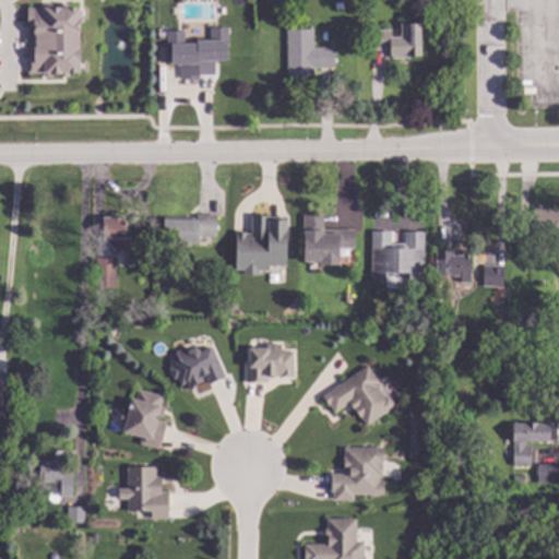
[(68,8),(78,8),(78,15),(82,15),(82,23),(78,23),(78,73),(68,73),(68,78),(59,78),(59,74),(51,74),(51,76),(43,76),(43,72),(25,73),(25,7),(42,8),(42,3),(50,3),(50,7),(55,7),(55,3),(68,3),(68,8)]
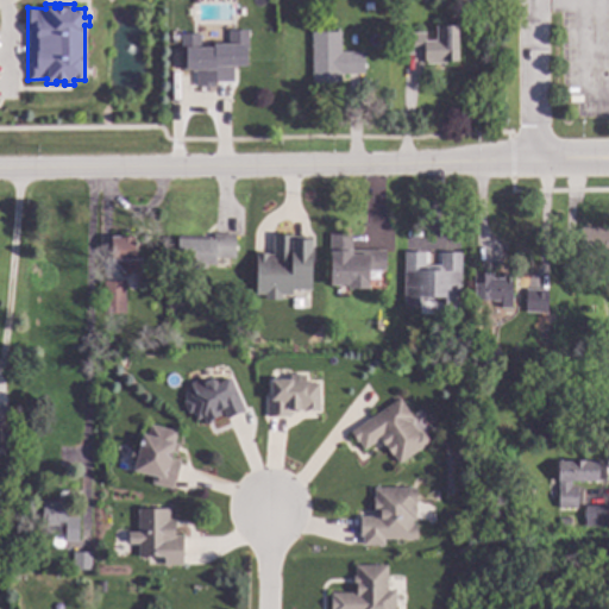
[(457,60),(424,60),(422,54),(403,54),(402,31),(425,31),(425,41),(434,41),(434,25),(456,25),(457,60)]
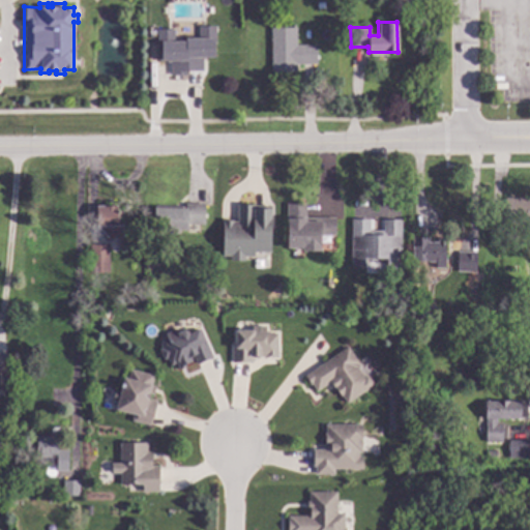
[(295,45),(316,43),(317,64),(296,64),(296,71),(270,71),(270,27),(295,27),(295,45)]
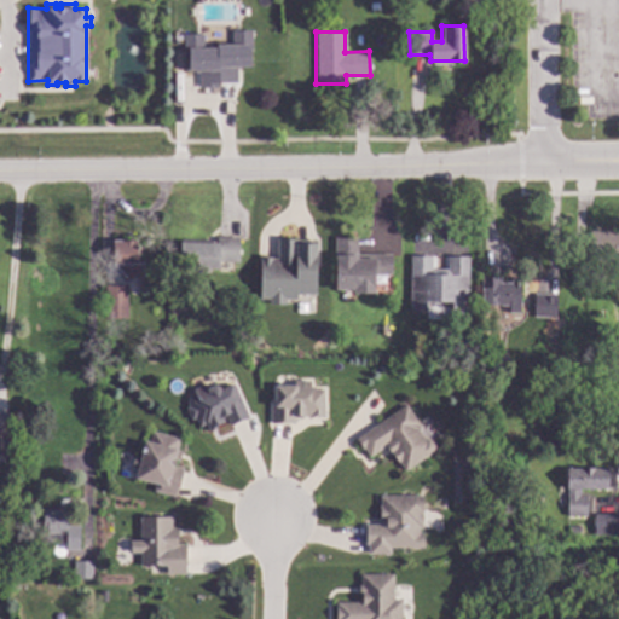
[(250,67),(235,67),(235,81),(219,82),(219,86),(198,86),(198,69),(187,69),(187,65),(184,67),(184,47),(217,47),(217,44),(250,44),(250,67)]
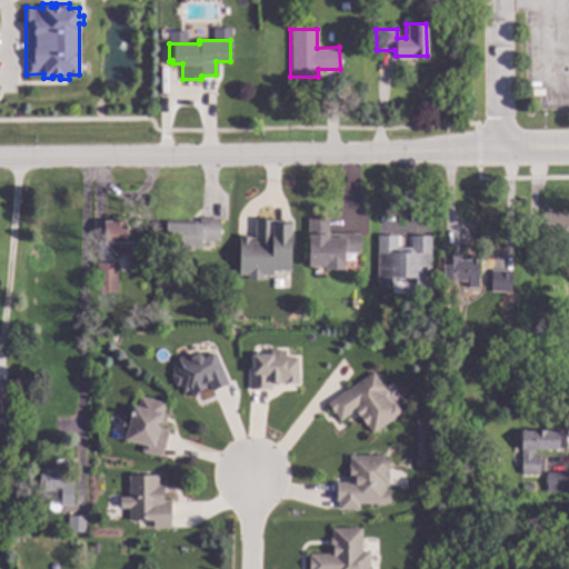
[(568,238),(542,239),(541,212),(568,212),(568,238)]
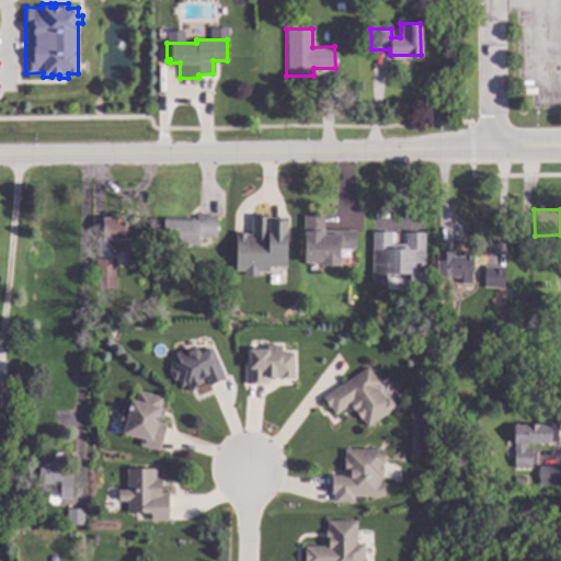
[(216,236),(197,236),(197,241),(163,241),(163,218),(195,218),(195,214),(216,214),(216,236)]
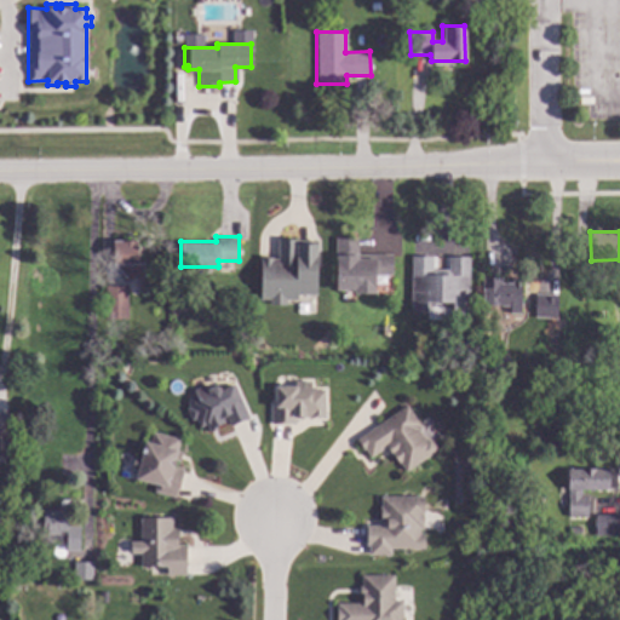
[(297,241),(316,242),(315,293),(296,293),(296,298),(285,298),(285,304),(269,304),(269,299),(259,299),(259,257),(273,257),(273,258),(277,258),(277,237),(297,237),(297,241)]
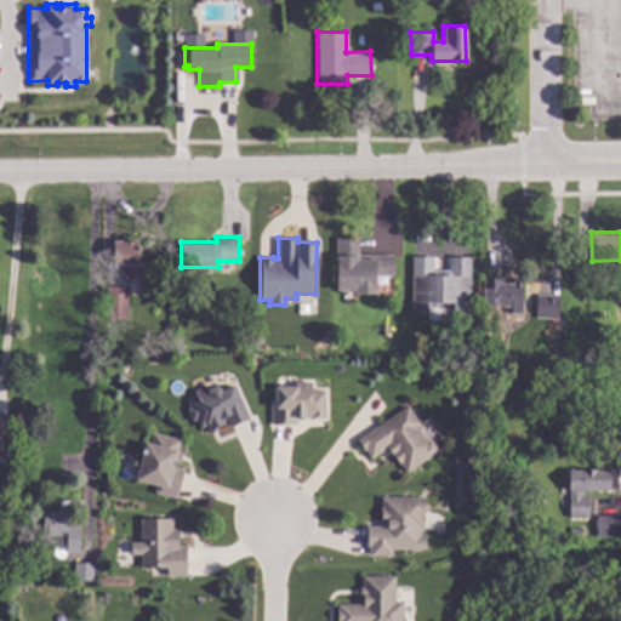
[(358,254),(392,254),(392,274),(376,274),(375,291),(354,291),(354,286),(336,285),(336,256),(335,256),(335,238),(358,238),(358,254)]
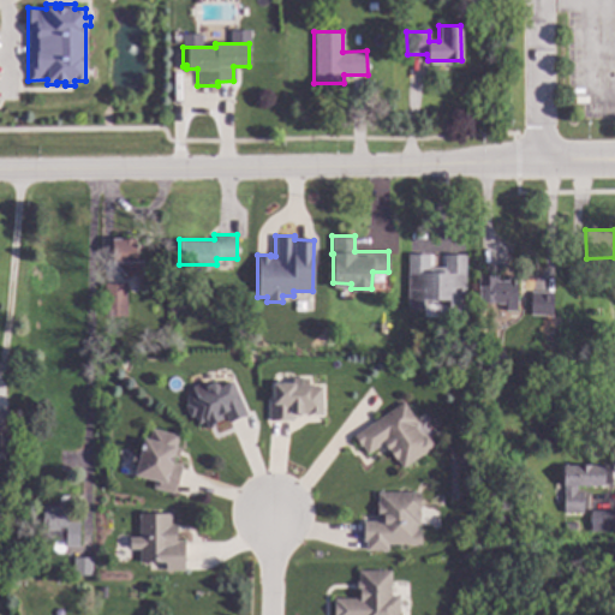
[(136,257),(141,258),(142,275),(125,275),(113,261),(113,238),(136,238),(136,257)]
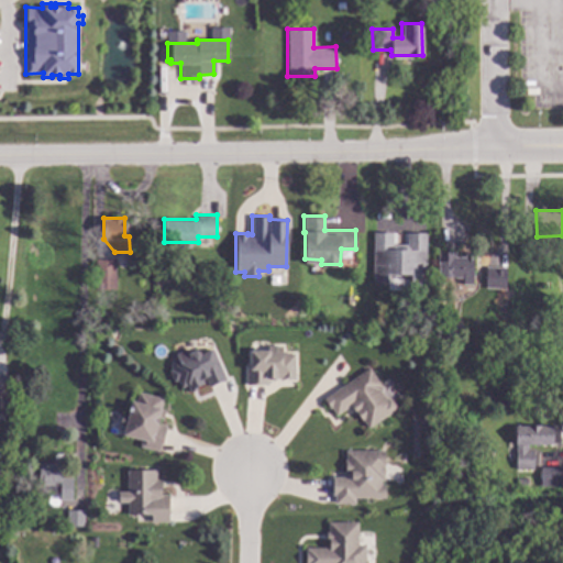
[(392,245),(406,245),(406,231),(426,232),(424,279),(408,279),(408,275),(387,275),(387,279),(372,279),(372,230),(392,231),(392,245)]
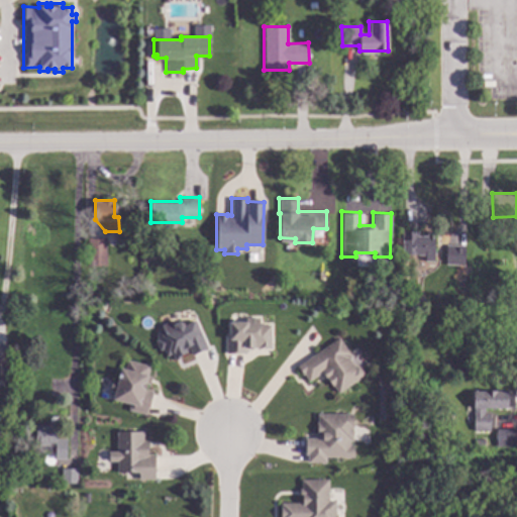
[(417,230),(417,235),(426,235),(427,232),(435,232),(434,262),(424,261),(425,254),(402,253),(402,229),(417,230)]
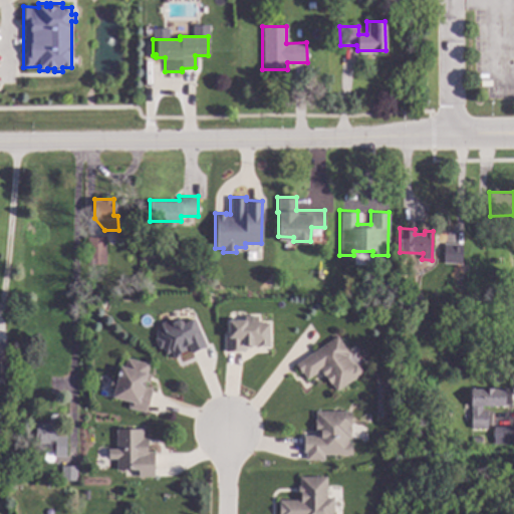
[(105,262),(86,263),(86,236),(104,235),(105,262)]
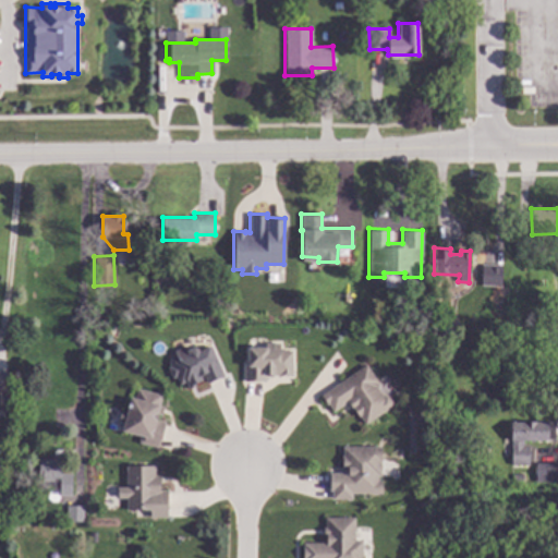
[(501,265),(500,287),(497,286),(480,286),(481,264),(501,265)]
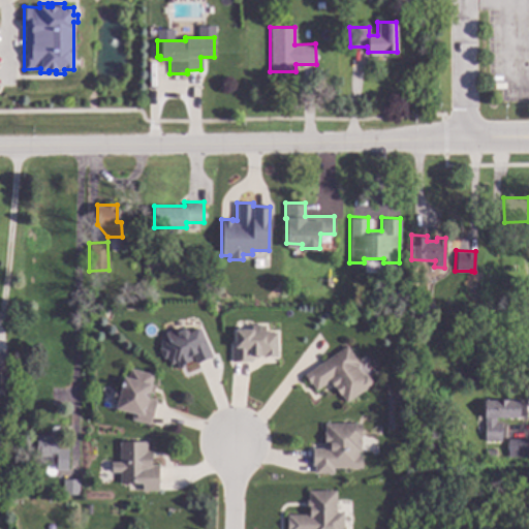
[(422,311),(412,311),(412,291),(422,291),(422,311)]
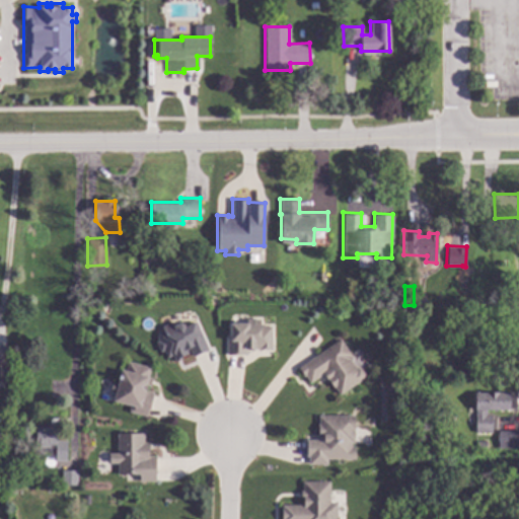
[(260,324),(272,324),(271,348),(270,348),(270,349),(257,349),(257,347),(251,347),(251,349),(250,349),(246,349),(246,354),(227,353),(227,338),(230,338),(231,320),(246,320),(246,317),(260,317),(260,324)]
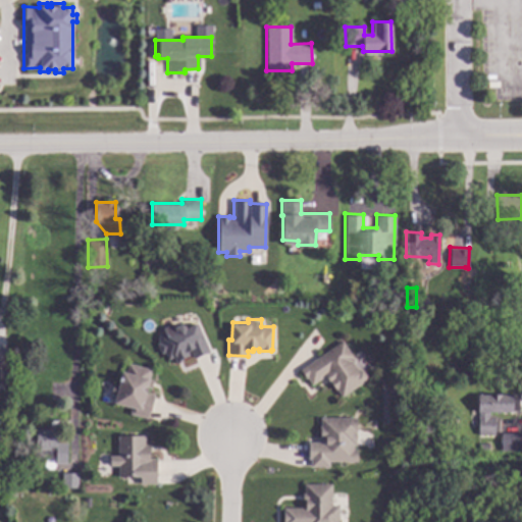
[(186,325),(194,322),(196,322),(208,350),(193,357),(191,352),(181,355),(183,358),(175,361),(173,355),(166,358),(164,351),(161,352),(156,342),(159,341),(157,336),(158,331),(162,330),(161,327),(174,321),(175,324),(184,321),(186,325)]
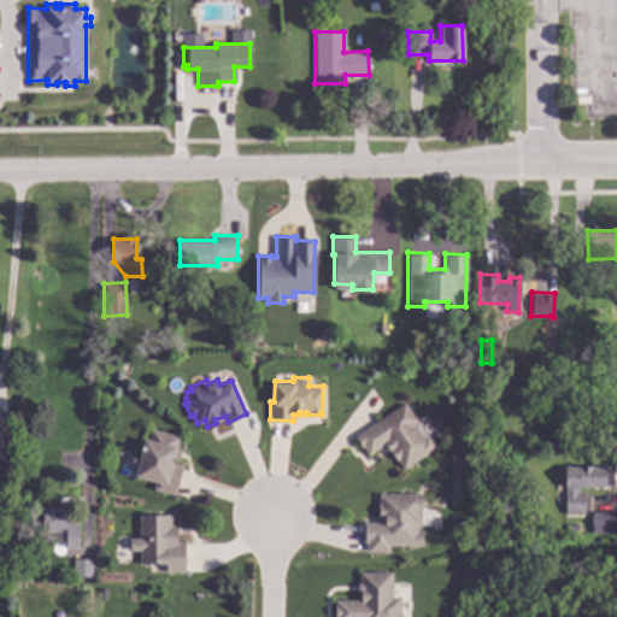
[(417,421),(415,427),(423,439),(427,436),(434,446),(404,468),(398,458),(395,459),(385,442),(366,454),(353,436),(404,401),(417,421)]
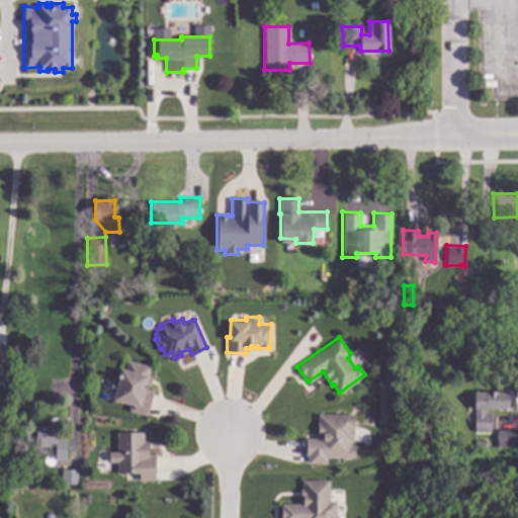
[(150,365),(148,375),(151,376),(150,383),(147,383),(145,391),(152,392),(148,408),(147,408),(146,414),(127,410),(130,403),(112,399),(113,392),(109,391),(111,380),(117,381),(120,366),(124,367),(126,360),(150,365)]
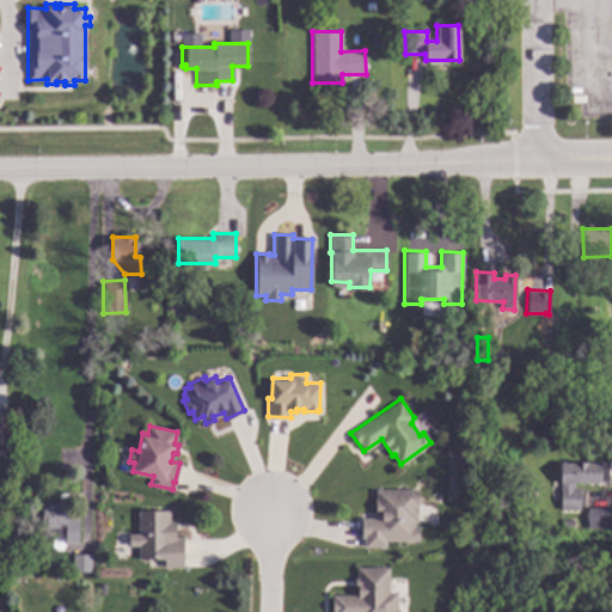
[(600,483),(573,483),(573,489),(579,490),(579,510),(560,510),(561,463),(600,463),(600,483)]
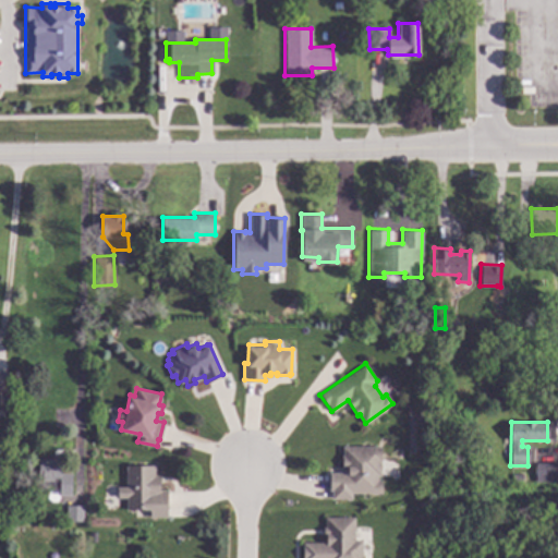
[(380,461),(378,461),(378,473),(376,473),(376,481),(381,481),(381,492),(351,493),(351,497),(331,498),(331,488),(329,488),(328,473),(343,472),(343,468),(341,468),(342,447),(380,446),(380,461)]
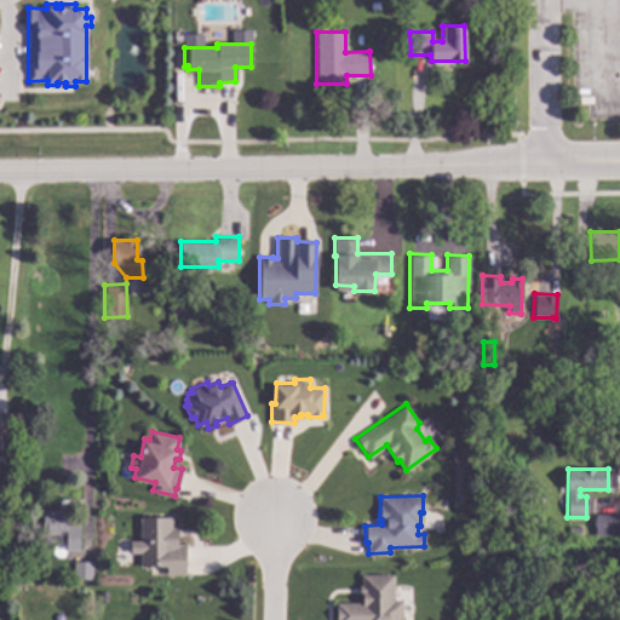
[(64,510),(67,510),(67,526),(79,526),(79,551),(64,551),(64,546),(41,546),(41,509),(58,510),(58,506),(64,506),(64,510)]
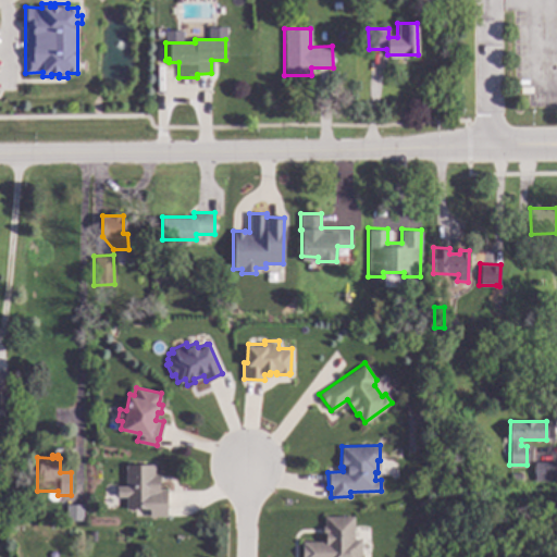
[(556,481),(534,481),(534,461),(556,461),(556,481)]
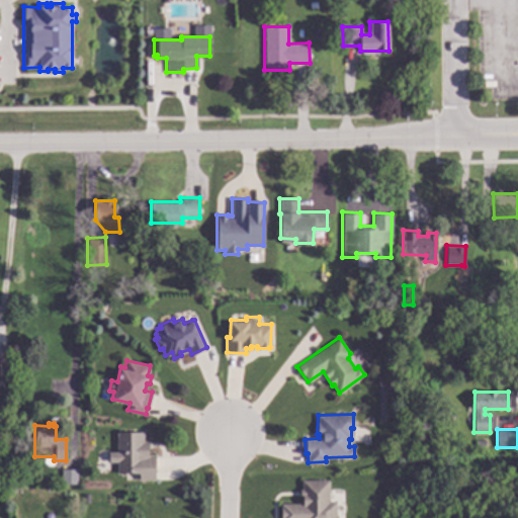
[(143,440),(148,440),(148,454),(154,454),(154,480),(138,480),(138,472),(115,472),(115,461),(107,461),(107,452),(116,452),(116,432),(143,432),(143,440)]
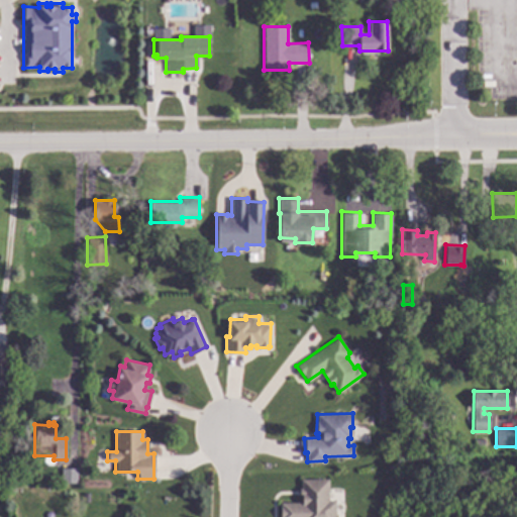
[(484,444),(475,444),(474,437),(483,436),(484,444)]
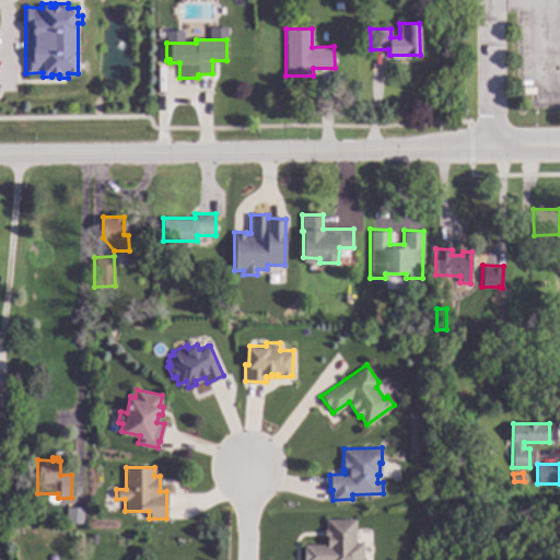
[(83,524),(67,523),(67,508),(83,508),(83,524)]
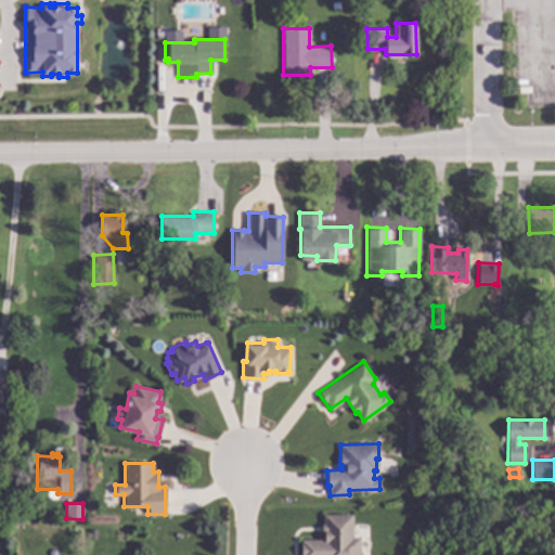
[(351,537),(359,537),(358,554),(300,554),(300,539),(323,539),(323,531),(320,531),(320,525),(323,525),(323,514),(351,514),(351,537)]
